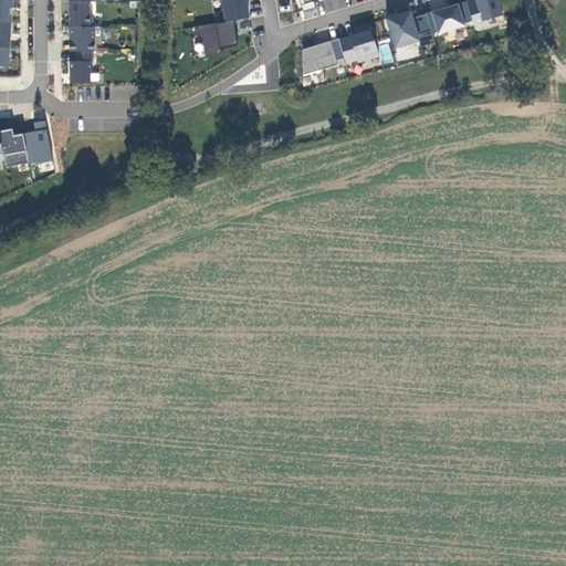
[(12,0),(0,0),(0,22),(12,23),(12,0)]
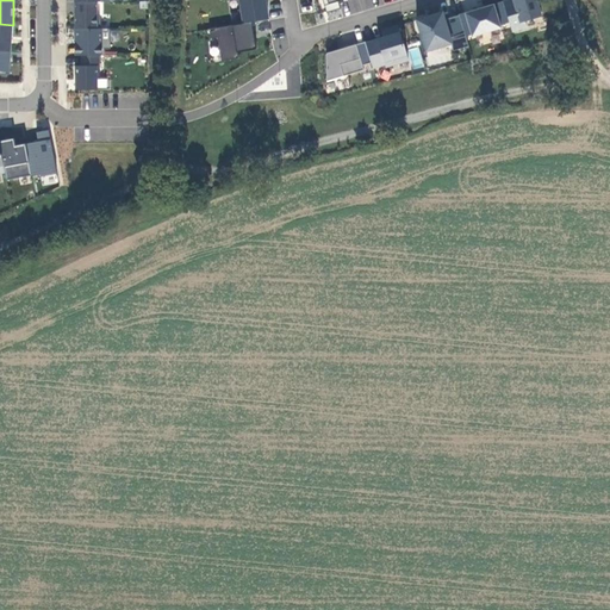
[(265,0),(238,0),(242,23),(251,22),(269,19),(265,0)]
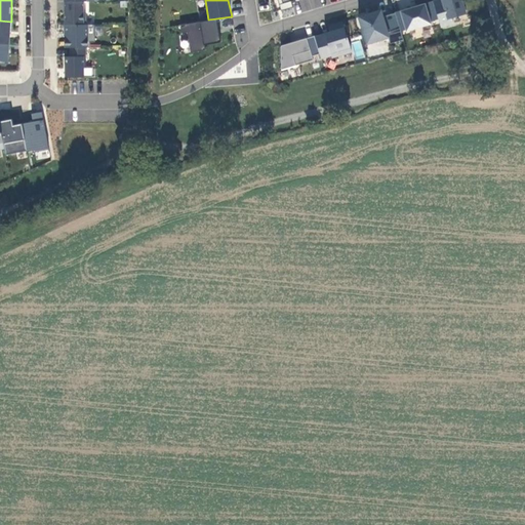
[(462,0),(438,0),(433,2),(437,14),(446,11),(448,19),(467,14),(462,0)]
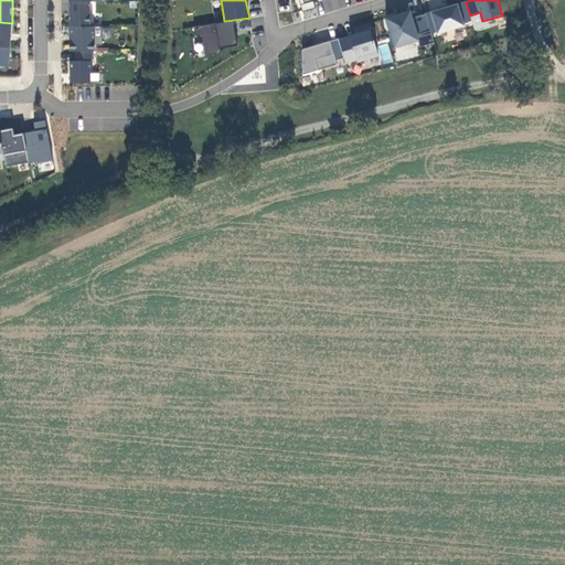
[(313,1),(301,4),(302,11),(315,7),(313,1)]
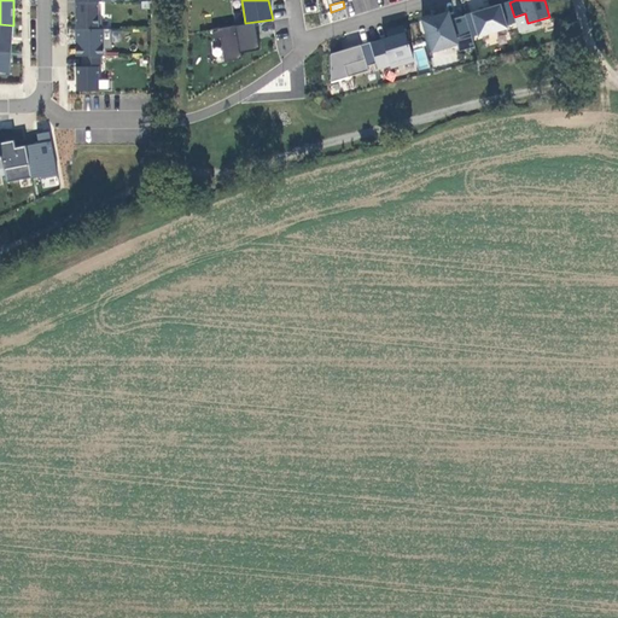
[(76,3),(76,29),(101,29),(100,16),(99,16),(99,3),(76,3)]
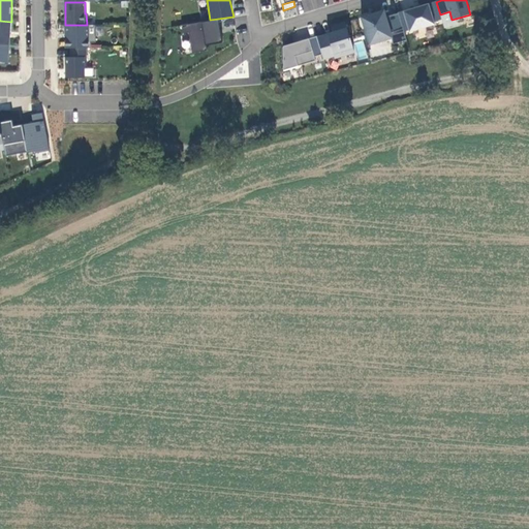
[(440,14),(436,2),(399,13),(404,31),(411,29),(412,31),(435,25),(434,22),(442,19),(440,14)]
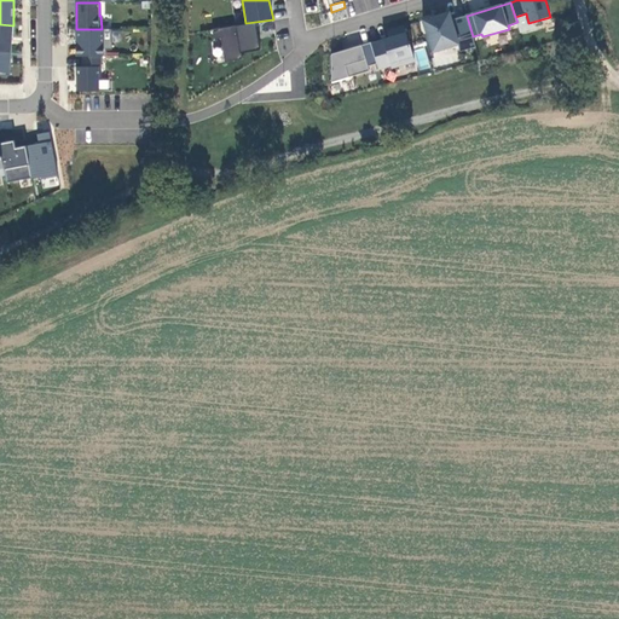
[(450,11),(422,19),(431,55),(460,46),(450,11)]
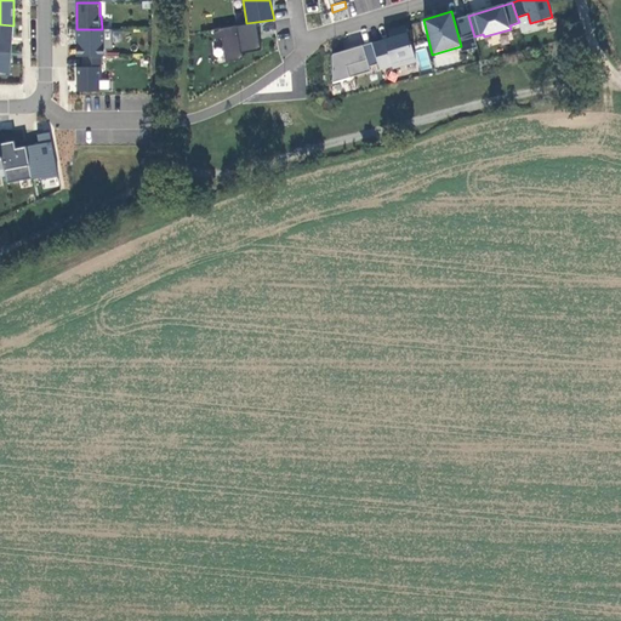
[(261,51),(256,22),(246,23),(212,29),(214,39),(221,39),(224,63),(243,60),(241,53),(261,51)]
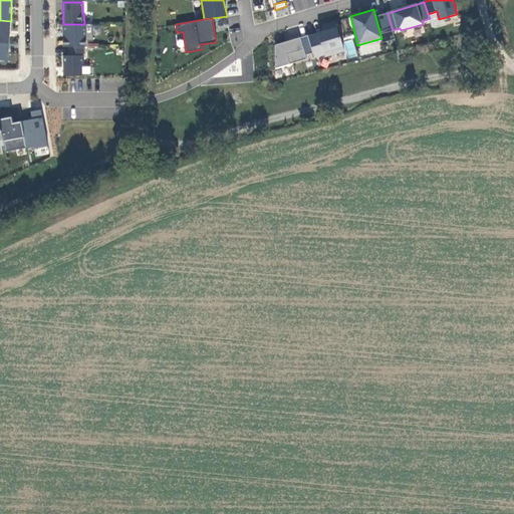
[(0,43),(9,44),(11,21),(0,20),(0,43)]
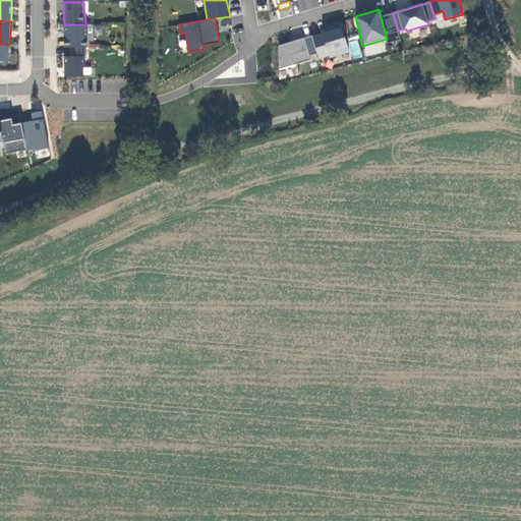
[(340,22),(326,26),(328,33),(312,37),(317,52),(320,58),(330,55),(331,57),(349,52),(340,22)]
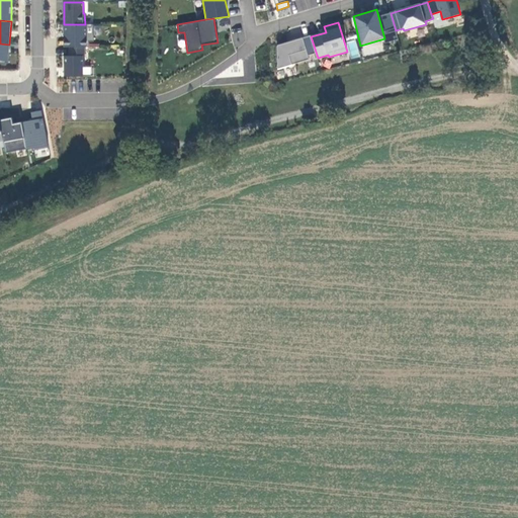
[(64,48),(69,48),(85,48),(89,48),(89,42),(93,41),(93,24),(85,24),(64,24),(64,48)]
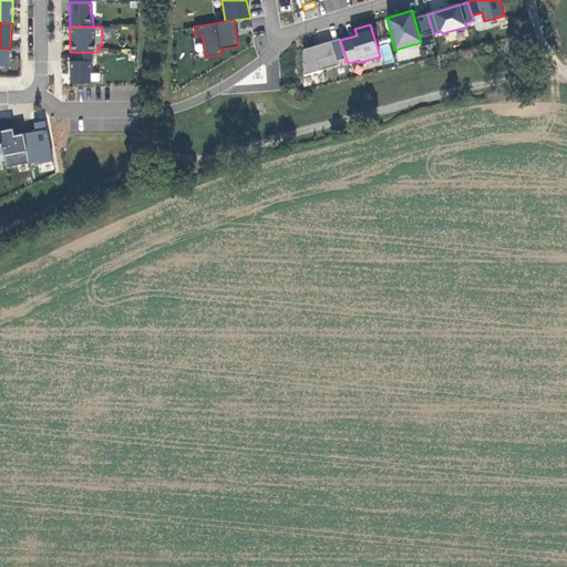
[(340,40),(303,50),(305,78),(338,65),(337,60),(346,57),(340,40)]
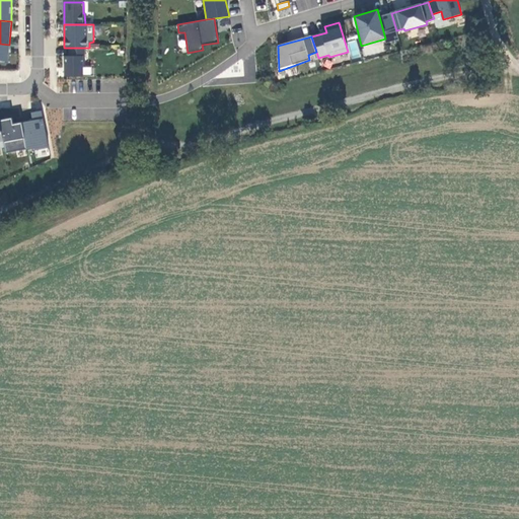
[(0,62),(8,63),(9,45),(0,44),(0,62)]
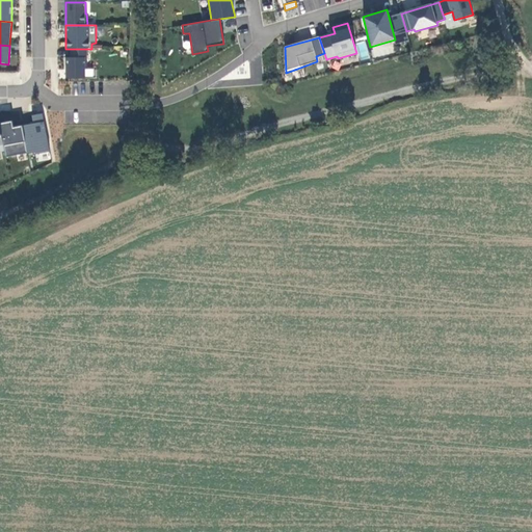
[(87,49),(71,49),(71,58),(65,58),(65,79),(85,79),(85,67),(87,67),(87,49)]
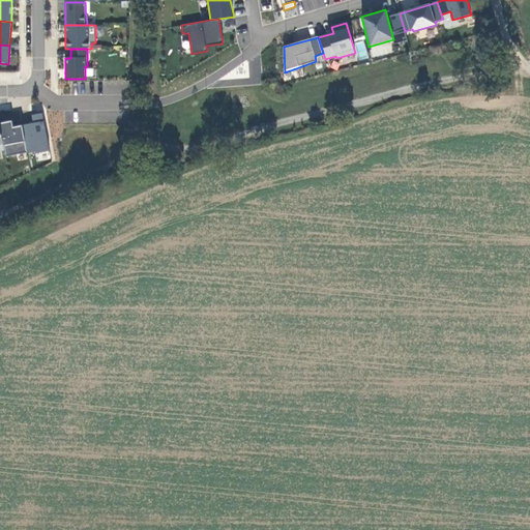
[(85,77),(93,77),(93,68),(85,68),(85,77)]
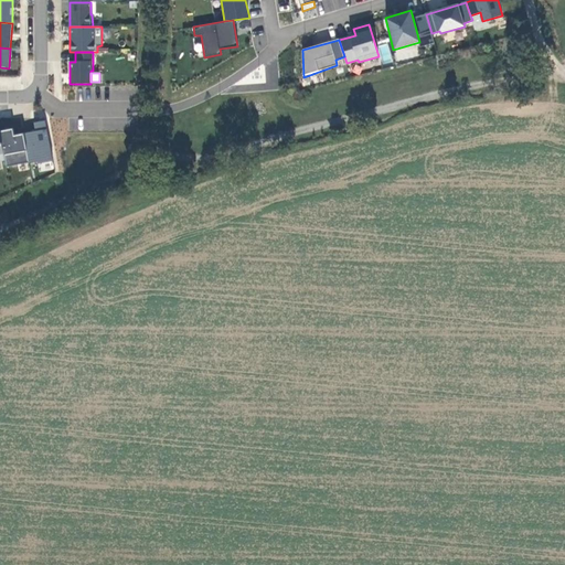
[(35,131),(23,134),(30,163),(38,162),(38,164),(53,161),(45,120),(34,123),(35,131)]
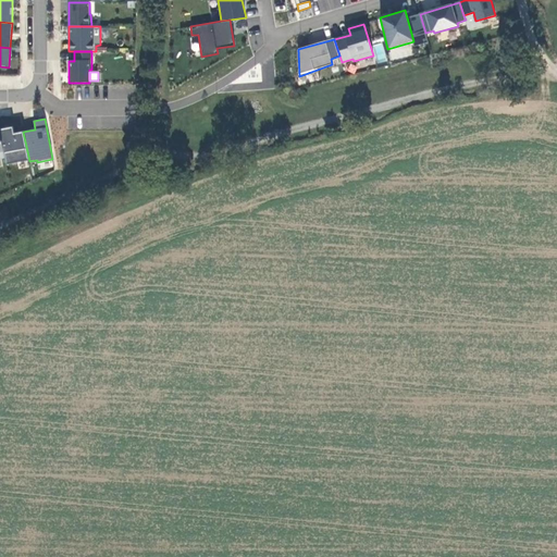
[(11,128),(0,130),(0,133),(4,158),(7,166),(29,161),(23,132),(13,134),(11,128)]
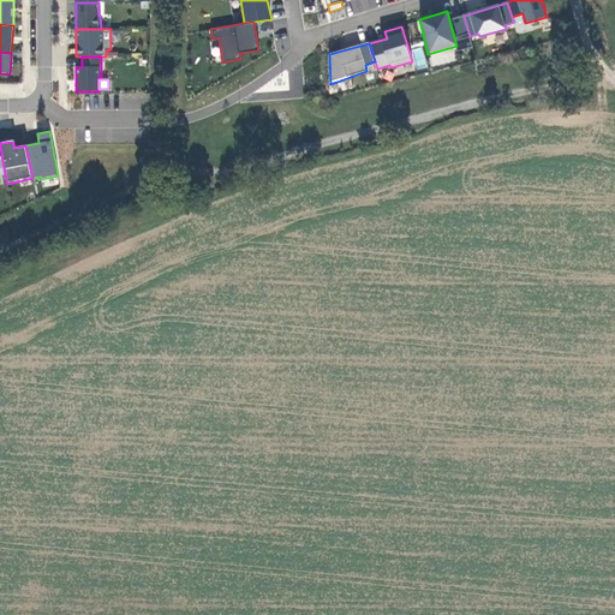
All buildings are outlined.
